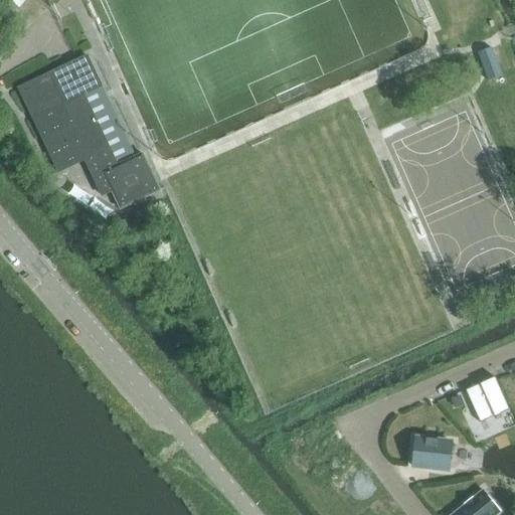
[(493,48),(479,52),(488,75),(501,70),(493,48)]
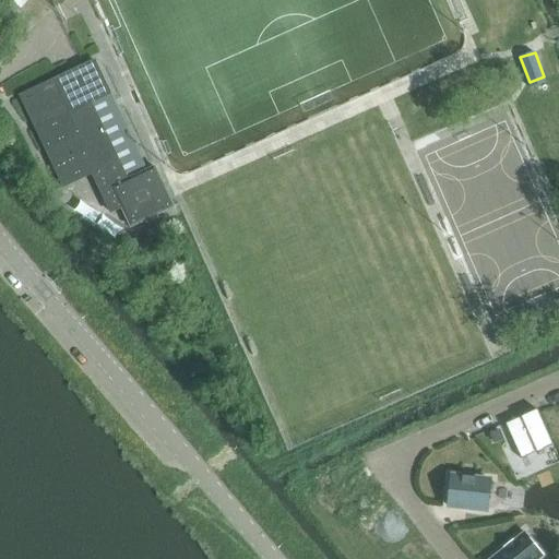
[(110,188),(128,179),(92,104),(110,95),(94,61),(21,96),(63,188),(93,174),(111,213),(120,209),(110,188)]
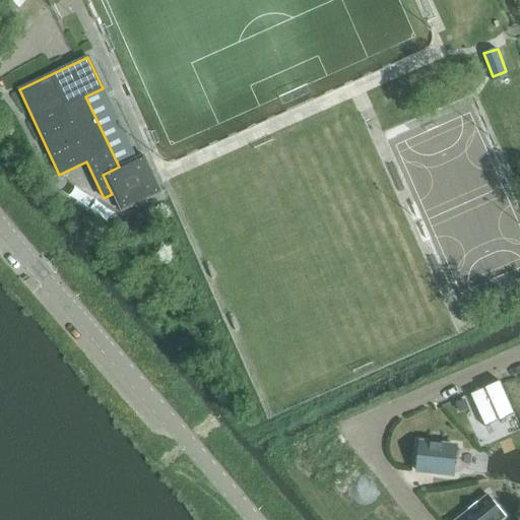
[(144,155),(129,163),(119,167),(103,175),(112,194),(114,193),(122,212),(161,193),(144,155)]
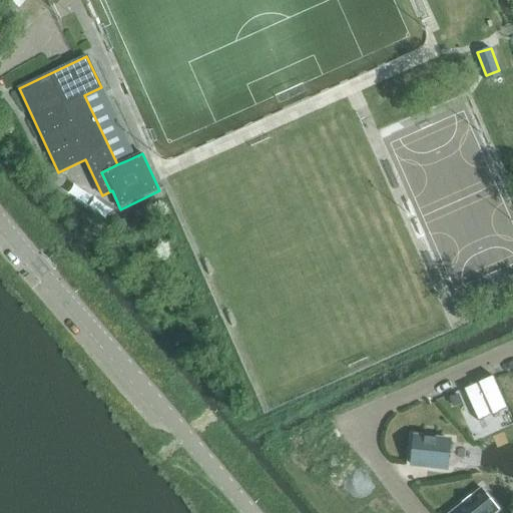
[(125,219),(110,226),(115,236),(130,229),(125,219)]
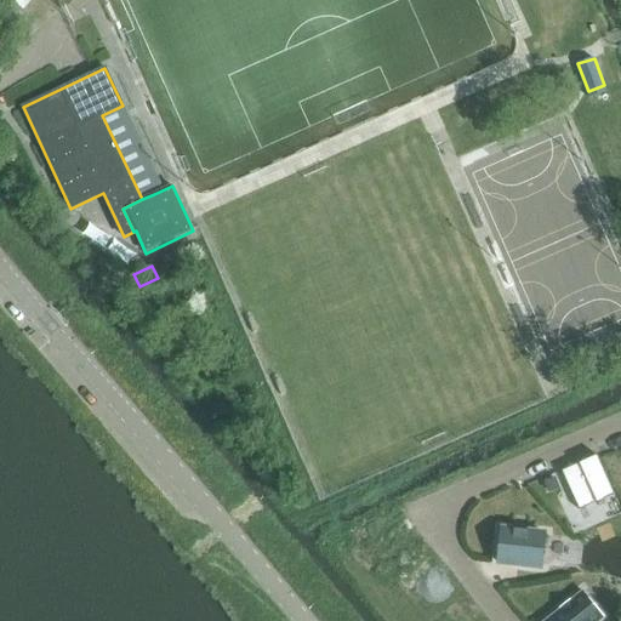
[(597,455),(562,471),(579,511),(597,503),(605,500),(604,500),(615,495),(597,455)]
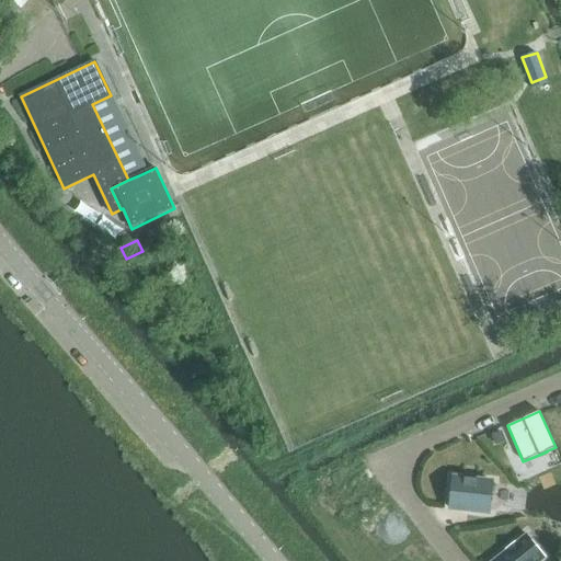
[(453,478),(449,508),(490,513),(493,483),(477,481),(477,480),(474,480),(474,481),(466,480),(466,479),(465,479),(465,480),(453,478)]
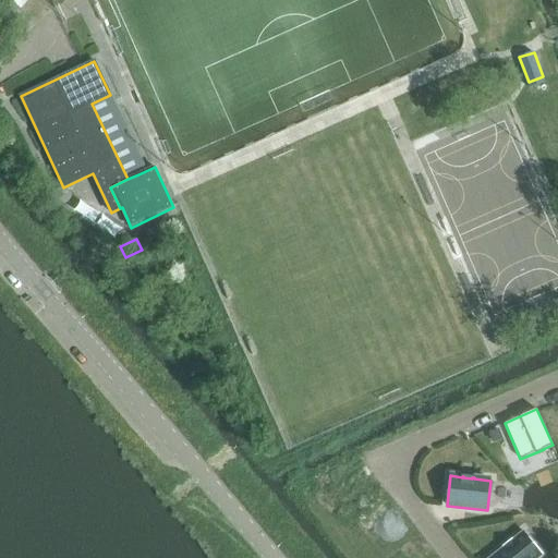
[(504,548),(492,557),(536,557),(542,554),(524,532),(513,541),(512,540),(502,547),(504,548)]
